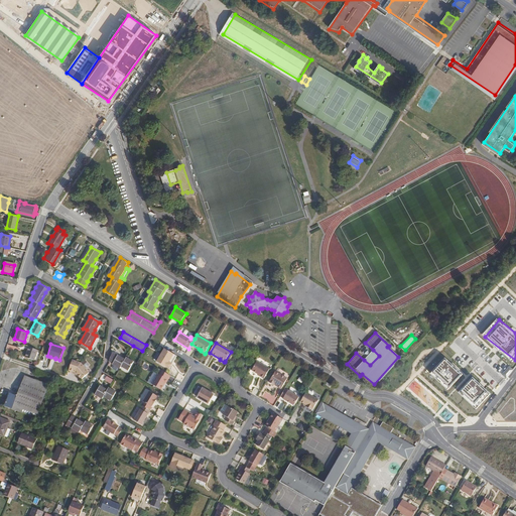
[(37,349),(28,346),(25,356),(34,359),(37,349)]
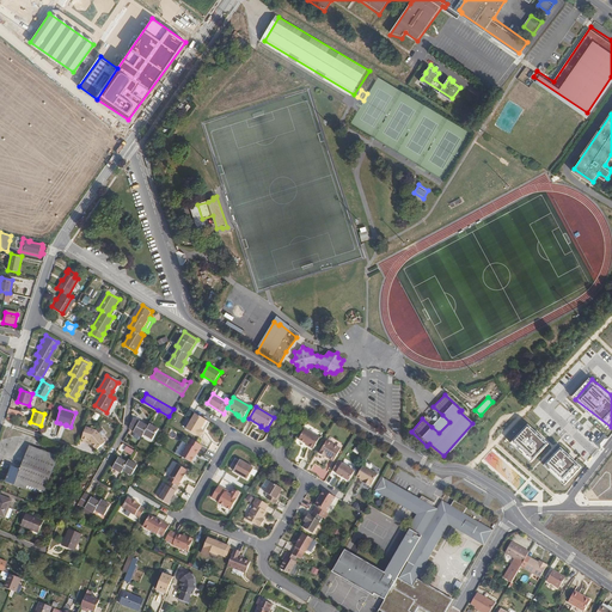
[(209,422),(195,414),(185,428),(196,434),(201,436),(209,422)]
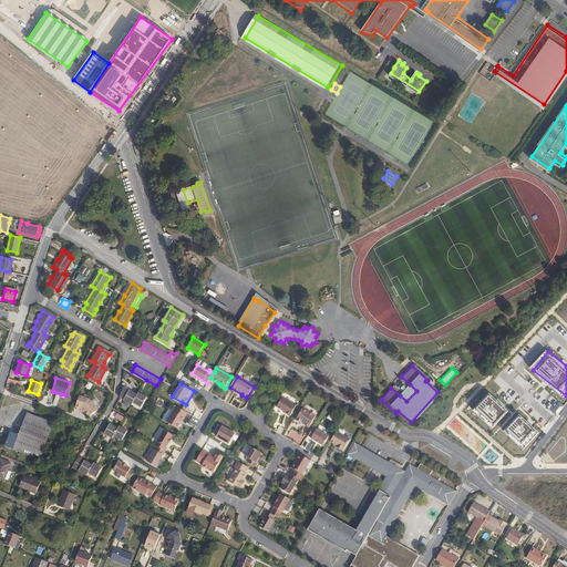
[(410,384),(400,395),(406,401),(416,391),(410,384)]
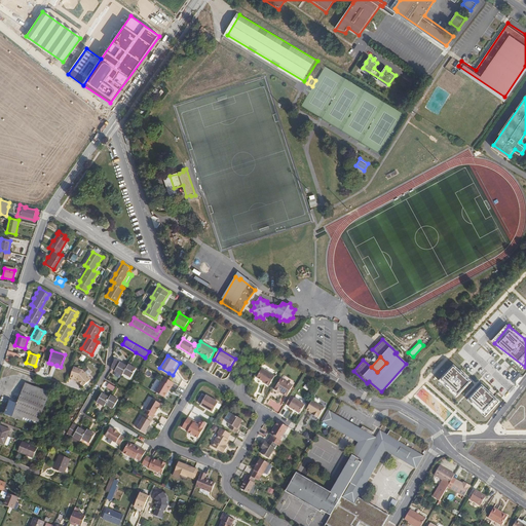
[(115,359),(111,369),(122,375),(123,373),(132,377),(137,368),(128,364),(127,366),(115,359)]
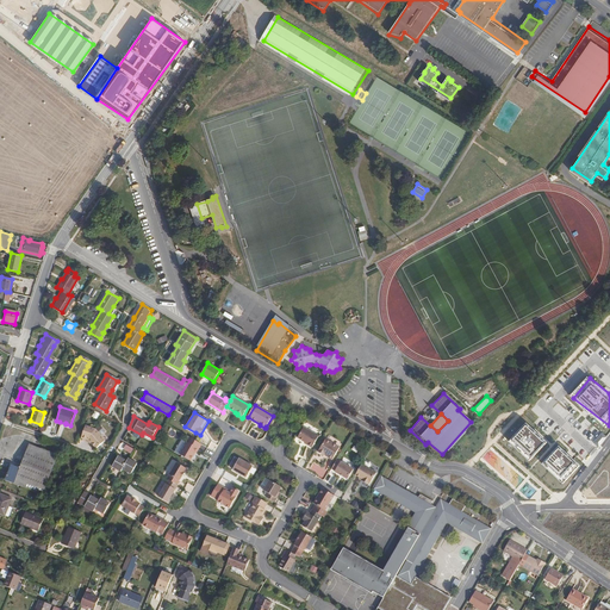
[(527,422),(510,441),(530,460),(547,442),(527,422)]
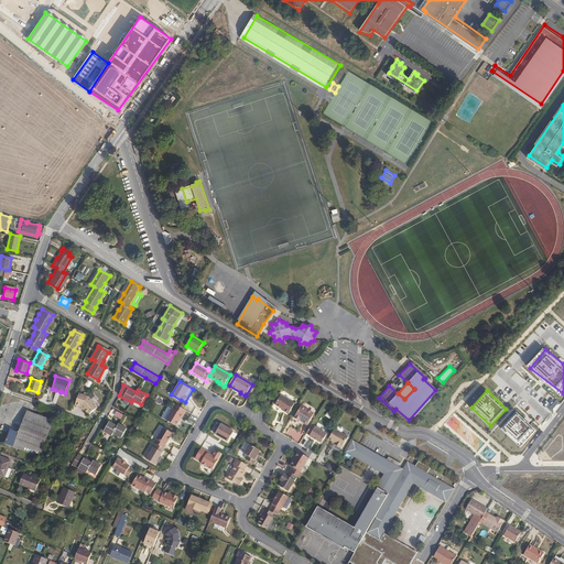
[(78,392),(75,403),(79,405),(80,404),(82,404),(89,413),(97,405),(88,396),(78,392)]
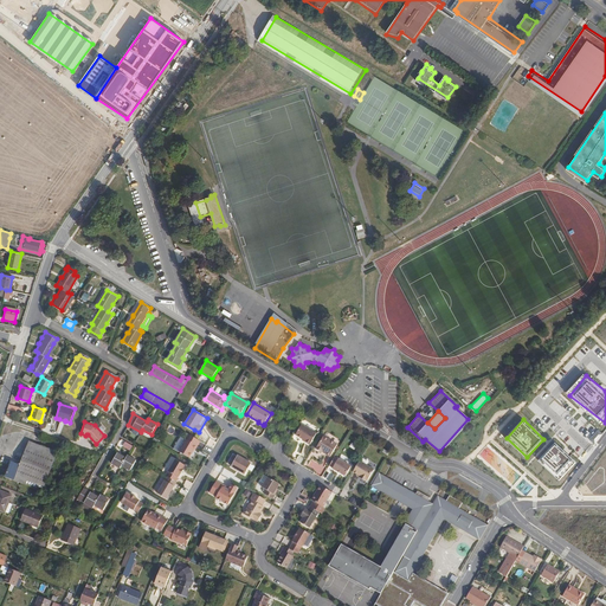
[(317,433),(302,425),(296,434),(305,440),(305,442),(310,445),(317,433)]
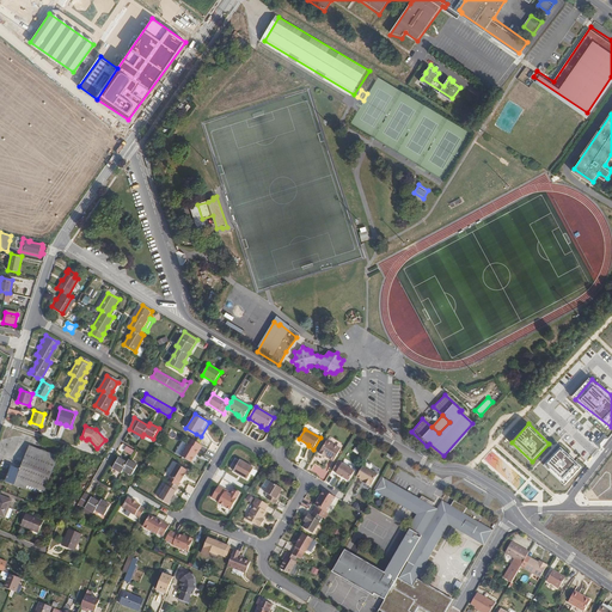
[(190,439),(188,444),(181,456),(191,463),(196,454),(199,450),(202,445),(190,439)]
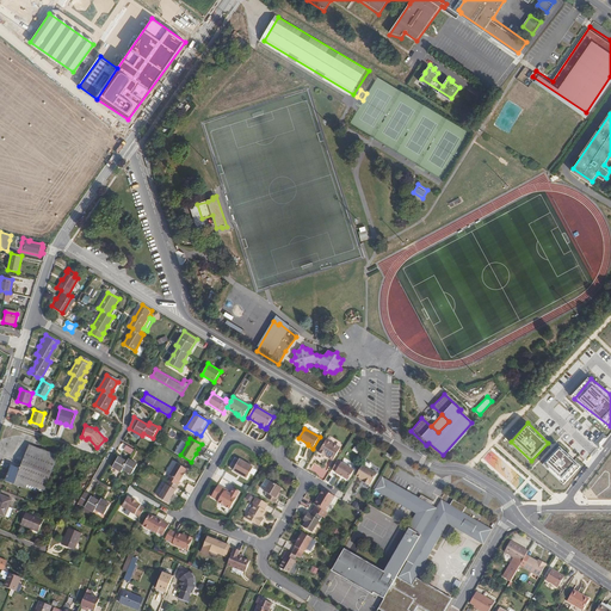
[(340,449),(326,440),(320,451),(319,454),(323,456),(325,455),(328,456),(328,457),(328,458),(328,460),(332,462),(333,461),(340,449)]
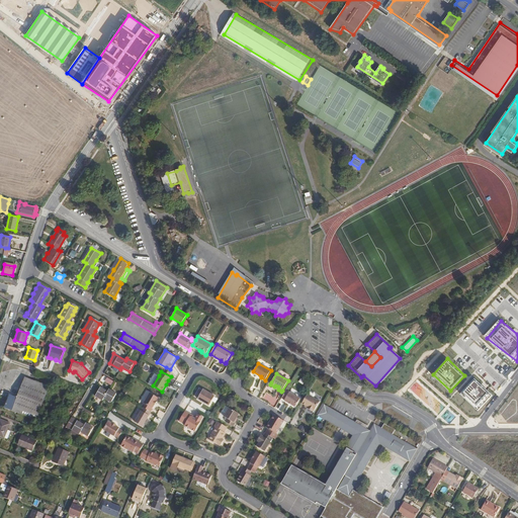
[(24,377),(16,400),(13,410),(11,413),(35,422),(49,386),(24,377)]
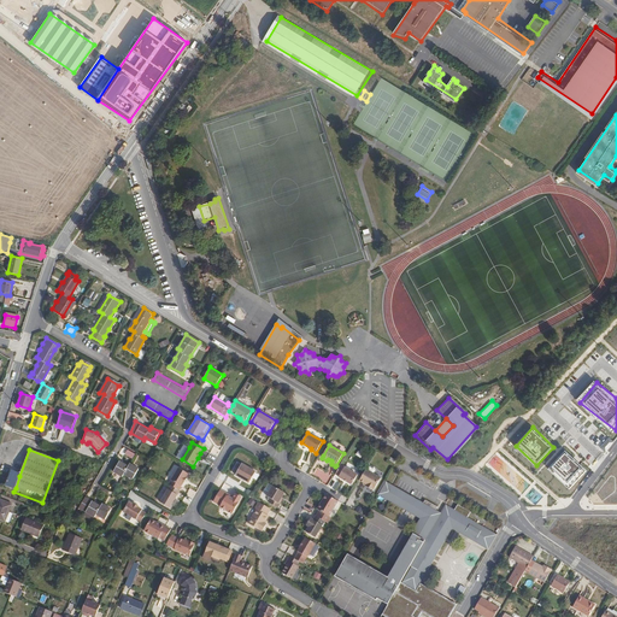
[(565,450),(548,469),(569,488),(586,470),(565,450)]
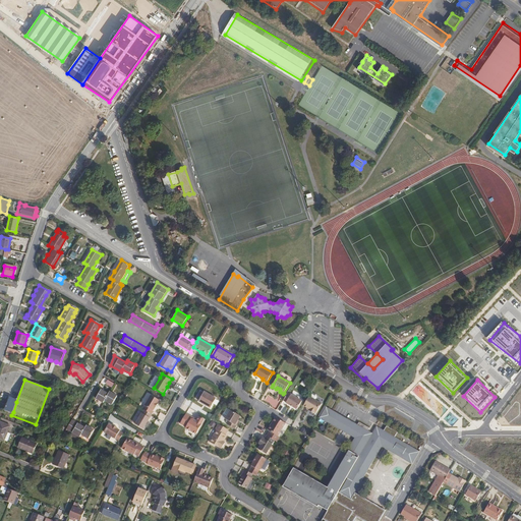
[(95,400),(103,404),(104,402),(111,406),(117,396),(110,392),(109,394),(101,389),(95,400)]
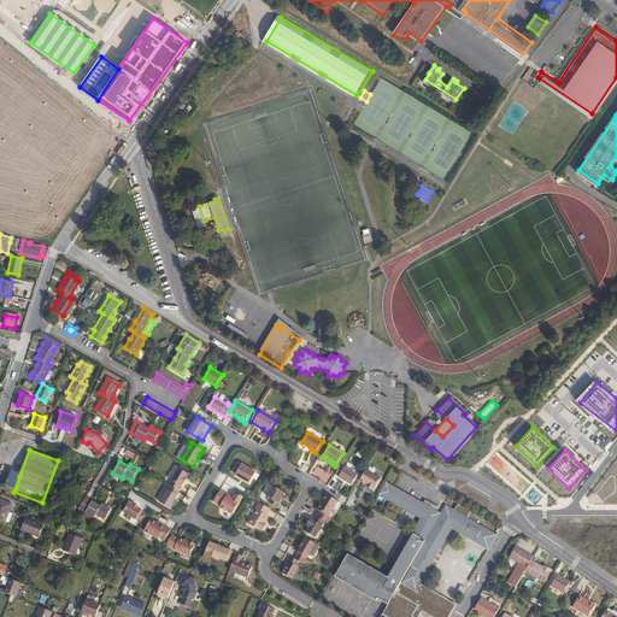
[(241,466),(238,464),(231,474),(250,483),(256,472),(242,464),(241,466)]
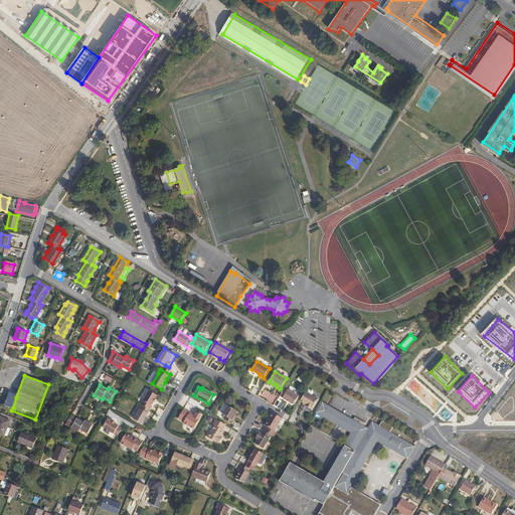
[(294,404),(299,396),(288,390),(285,388),(280,396),(283,398),(294,404)]
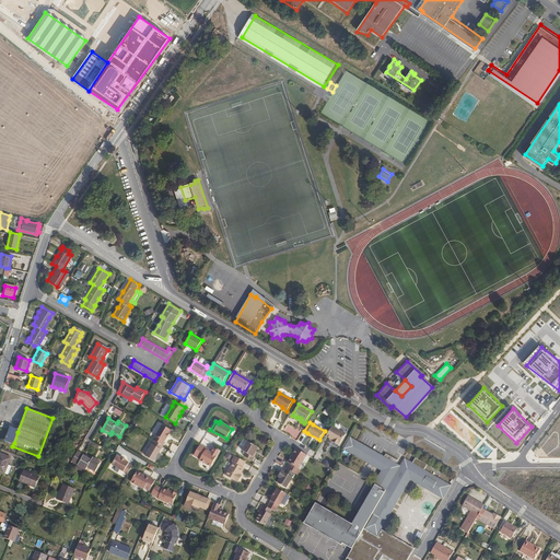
[(154,441),(162,445),(166,438),(167,439),(170,434),(168,433),(171,430),(162,424),(153,440),(154,441)]
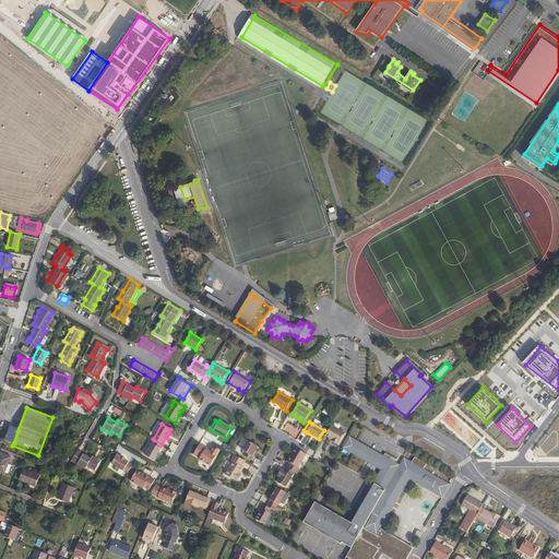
[(332,426),(325,436),(332,439),(334,440),(333,441),(337,444),(339,442),(339,443),(345,432),(332,426)]
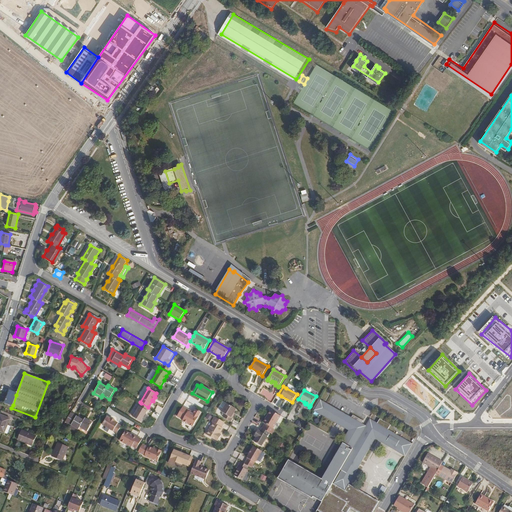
[(5,402),(13,405),(16,395),(9,392),(5,402)]
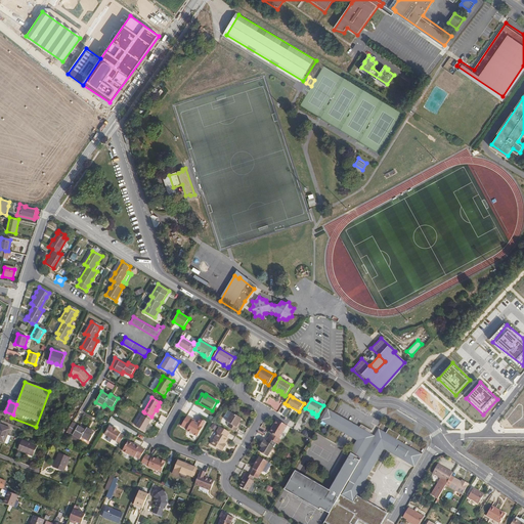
[(326,408),(320,421),(331,426),(332,426),(341,431),(347,421),(338,415),(337,417),(331,413),(332,411),(326,408)]
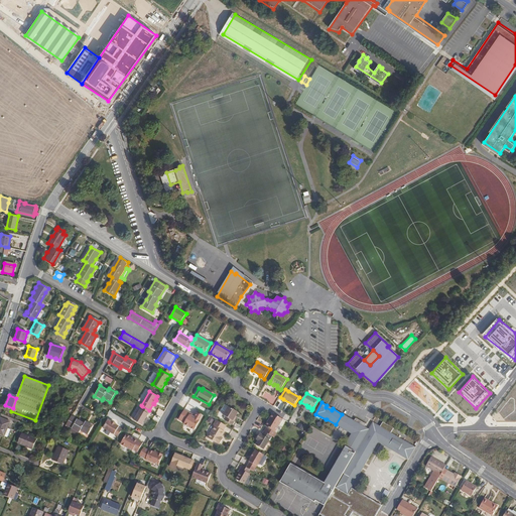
[(149,410),(142,406),(134,420),(142,425),(150,410),(149,410)]
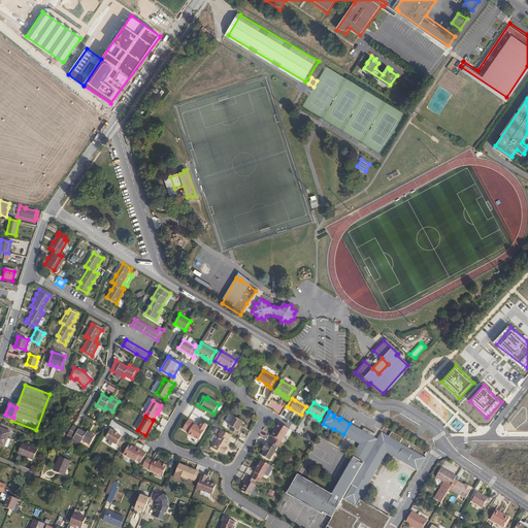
[(232,427),(230,430),(238,435),(242,428),(239,427),(242,422),(234,416),(229,425),(232,427)]
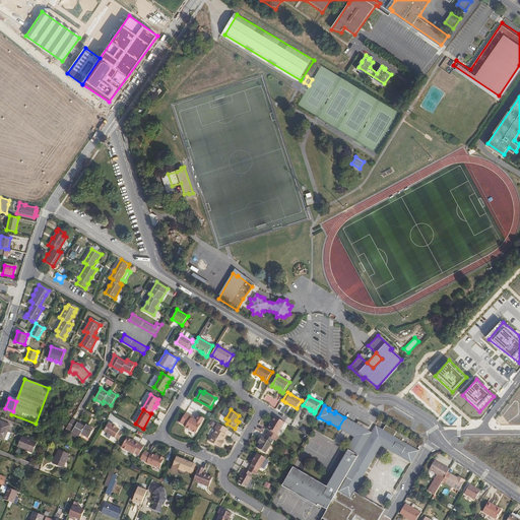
[(194,419),(194,417),(186,413),(180,423),(186,427),(185,428),(195,434),(200,426),(203,419),(199,416),(197,419),(196,420),(194,419)]
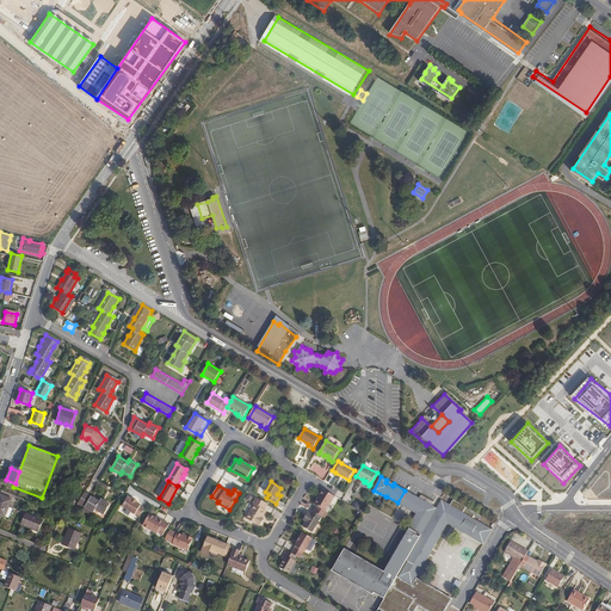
[(334,495),(323,489),(318,498),(320,499),(316,505),(326,511),(334,497),(334,495)]
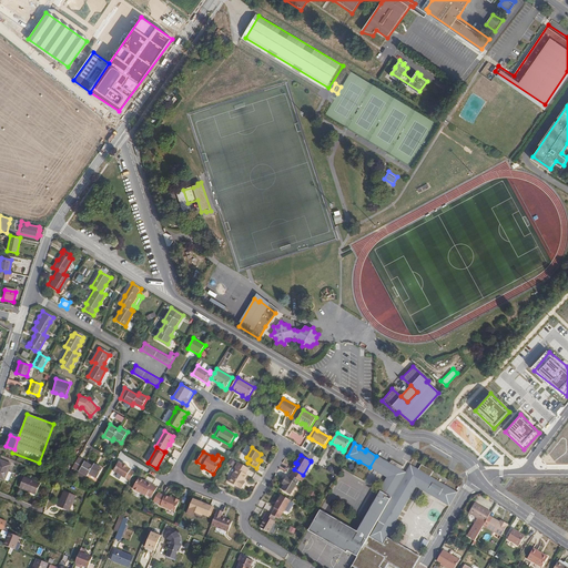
[(376,456),(369,467),(372,468),(373,466),(396,480),(386,497),(378,493),(355,534),(356,535),(352,543),(336,567),(337,567),(412,567),(416,563),(412,560),(411,563),(405,559),(407,557),(403,555),(401,557),(396,554),(397,551),(393,549),(392,551),(381,545),(381,546),(366,538),(375,523),(389,531),(392,526),(389,525),(395,515),(397,516),(401,513),(398,510),(404,500),(406,501),(408,498),(407,496),(411,490),(446,511),(456,494),(430,478),(434,473),(422,466),(418,470),(411,466),(405,475),(401,473),(403,468),(391,462),(388,465),(377,458),(378,457),(376,456)]
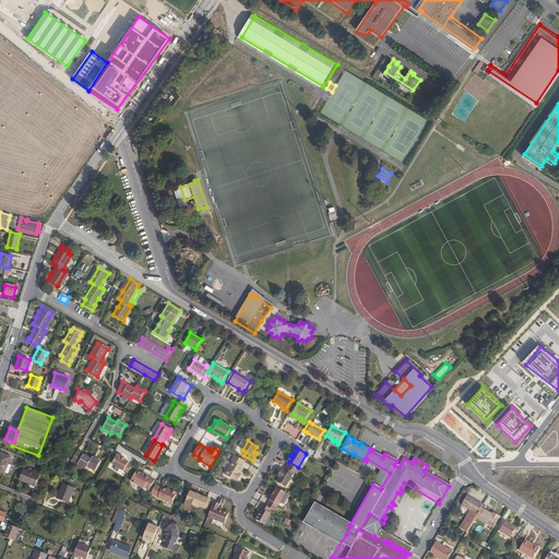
[(91,459),(76,451),(70,463),(76,466),(84,471),(85,468),(93,473),(100,461),(92,456),(91,459)]
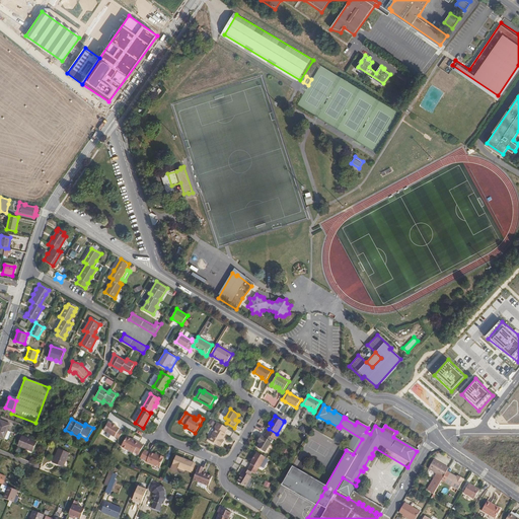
[(0,420),(0,436),(4,438),(10,425),(0,420)]
